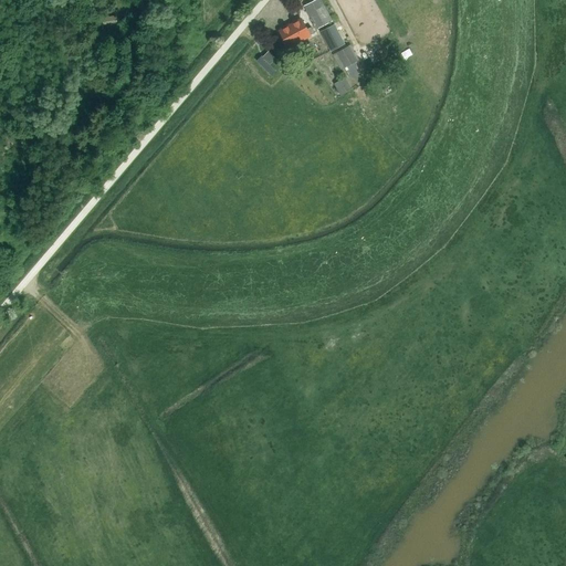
[(320,0),(313,0),(304,6),(316,29),(332,21),(320,0)]
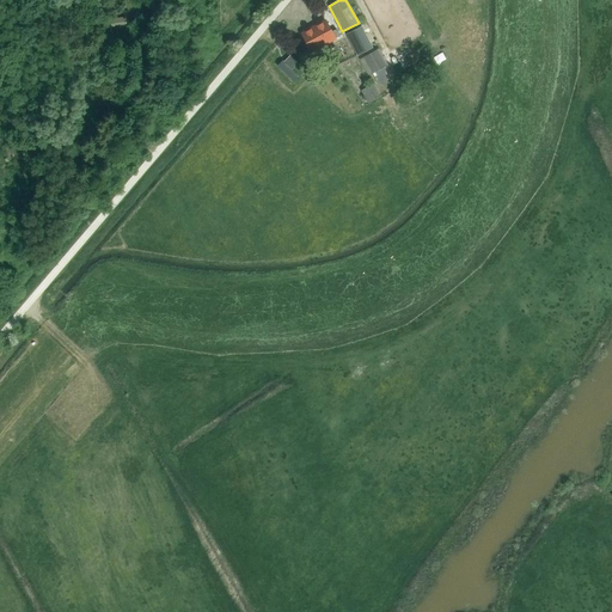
[(331,31),(325,20),(303,34),(311,50),(340,36),(336,29),(331,31)]
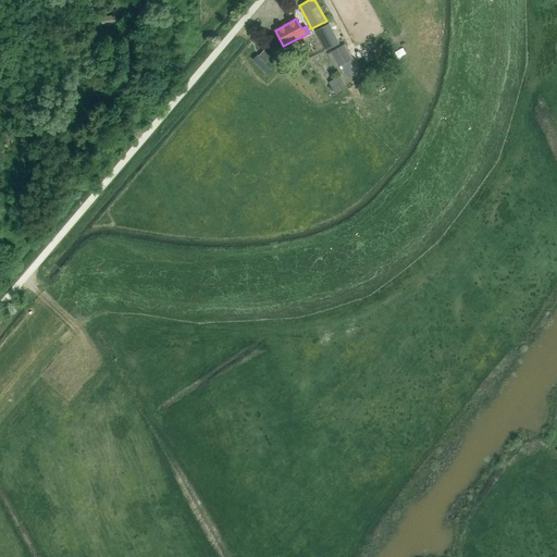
[(338,44),(333,34),(319,41),(324,51),(338,44)]
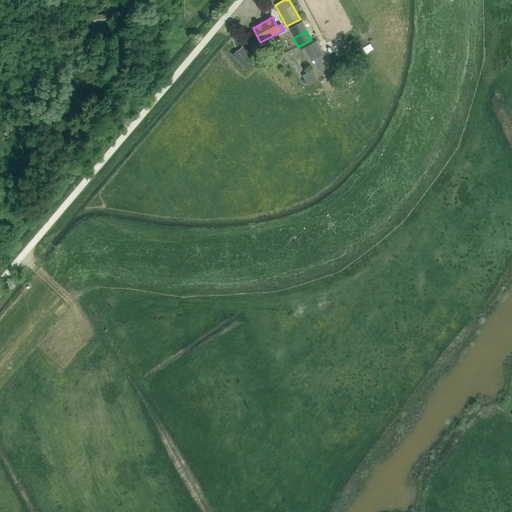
[(315,42),(301,49),(308,62),(322,54),(315,42)]
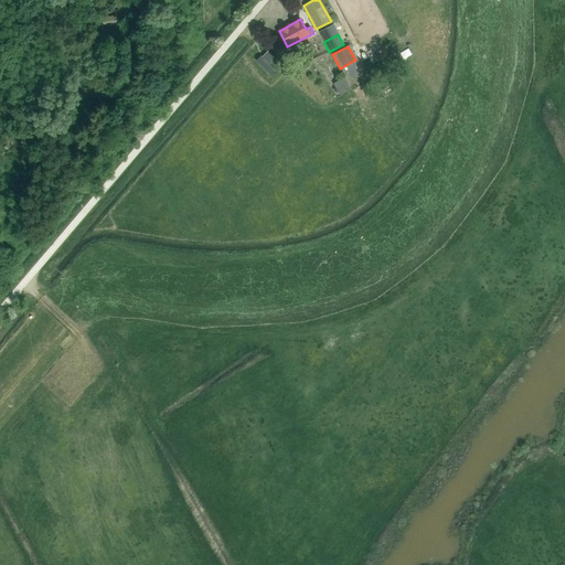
[(344,77),(334,83),(341,94),(351,88),(344,77)]
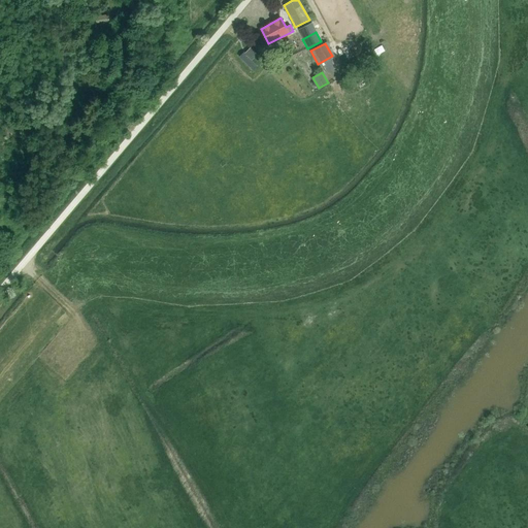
All buildings are outlined.
